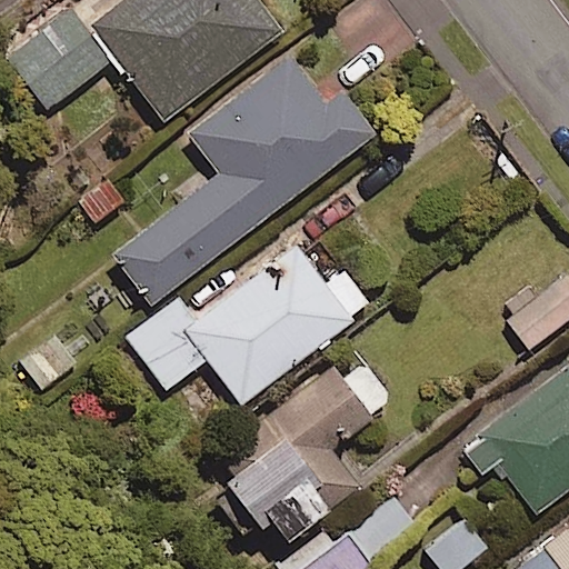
[(278,33),(252,0),(125,0),(90,27),(161,121),(278,33)]
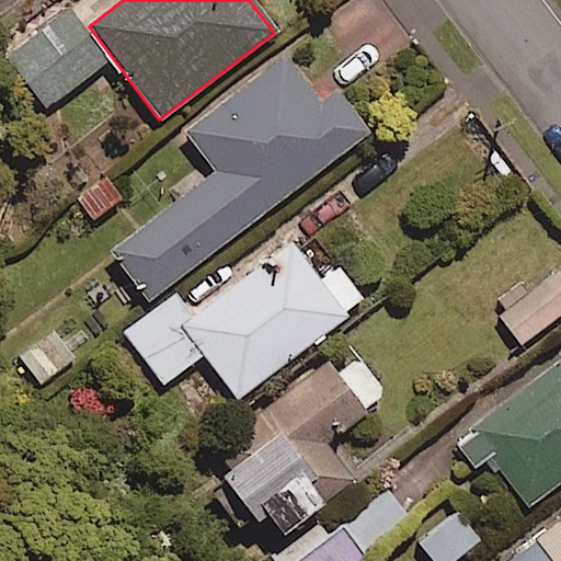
[(104,61),(63,11),(2,60),(43,111),(104,61)]
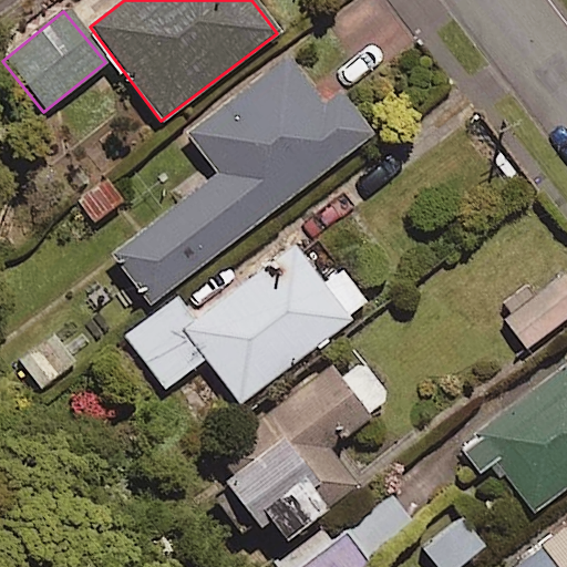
[(321,102),(286,55),(186,133),(217,174),(112,255),(150,303),(369,134),(336,91),(321,102)]
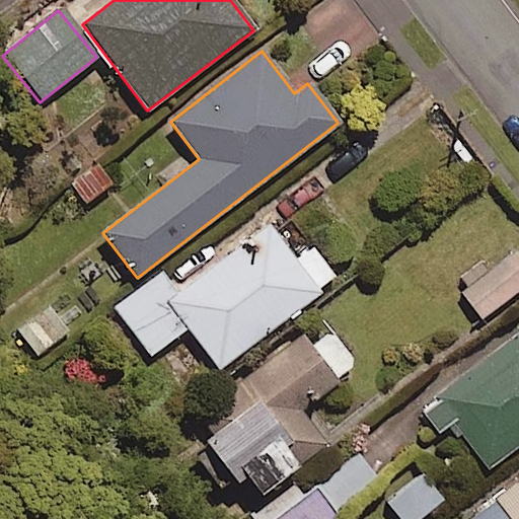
[(68,183),(86,206),(117,182),(98,159),(68,183)]
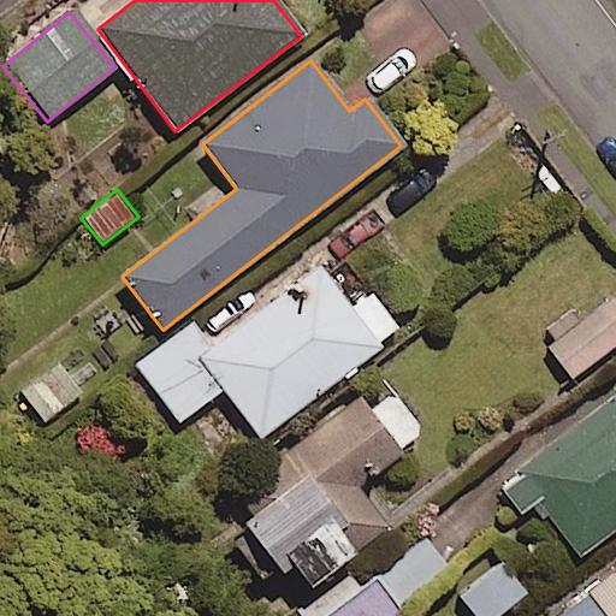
[(349,309),(319,268),(209,349),(191,324),(136,365),(178,422),(221,390),(256,438),(398,333),(369,294),(349,309)]
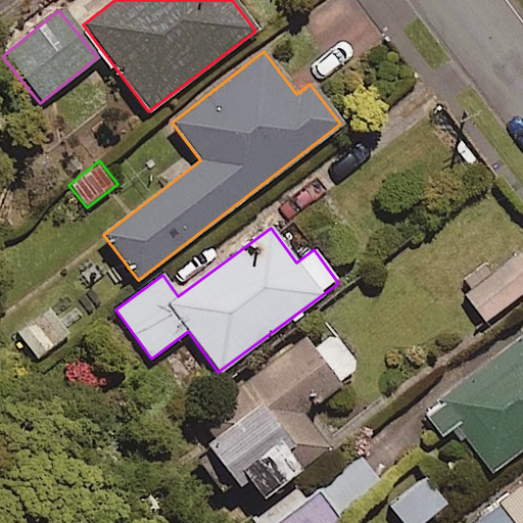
[(522,292),(504,267),(466,296),(485,322),(522,292)]
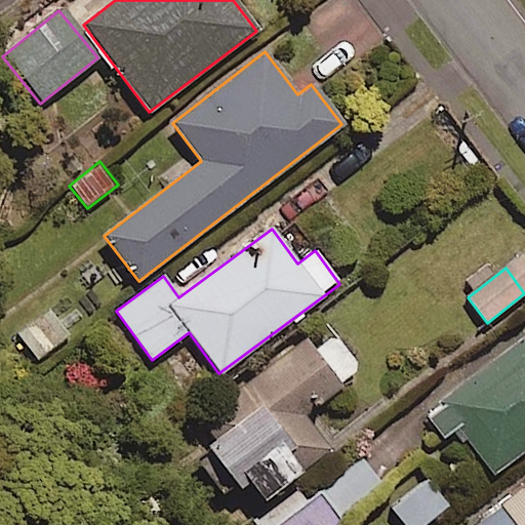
[(69,335),(49,311),(14,337),(34,362),(69,335)]
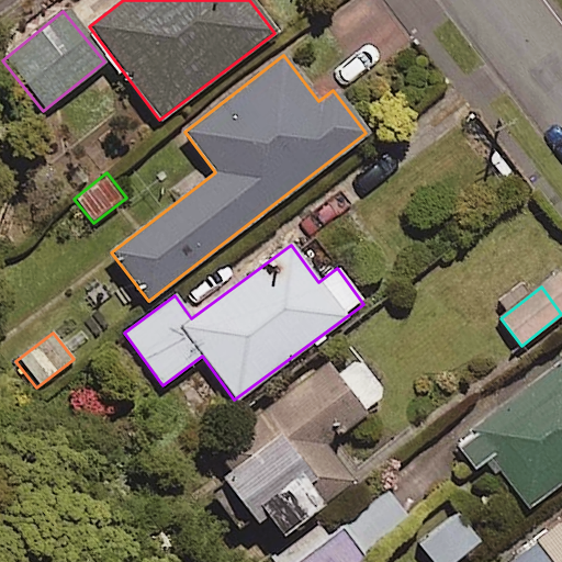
[(384,396),(349,349),(204,458),(222,482),(210,491),(242,532),(262,516),(278,536),(351,481),(323,442),(384,396)]
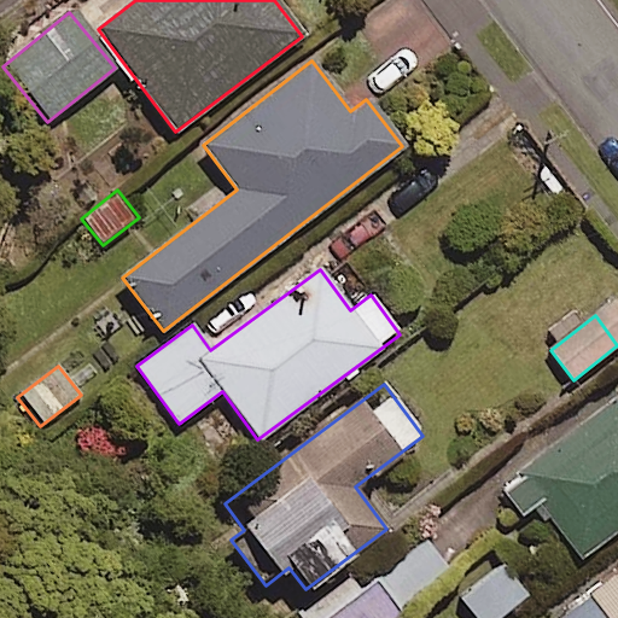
[(502,530),(537,502),(583,558),(617,529),(617,402),(614,398),(482,505),(502,530)]
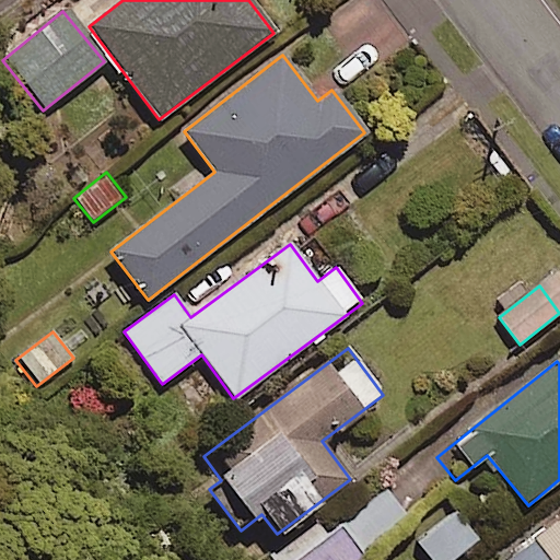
[(370,559),(416,525),(375,473),(270,555),(273,559),(370,559)]
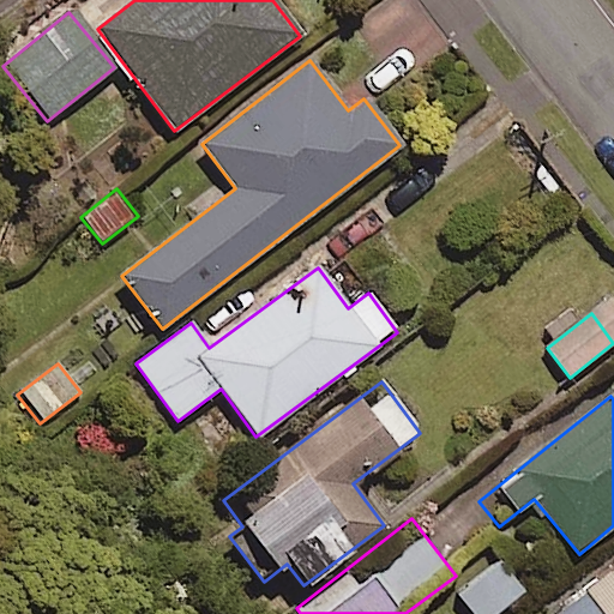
[(492,561),(455,593),(471,613),(486,613),(516,590),(492,561)]
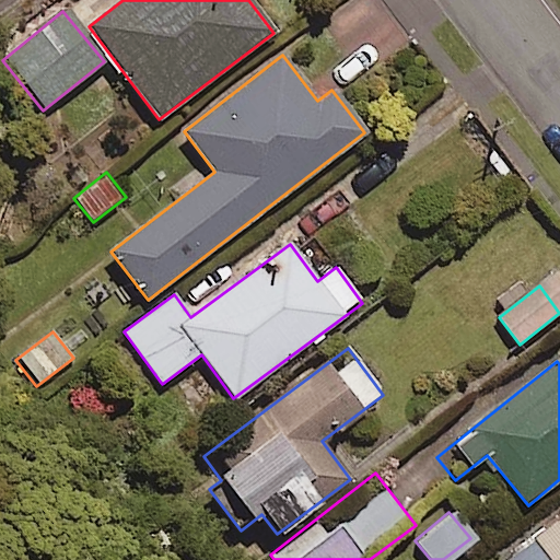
[(559,559),(559,516),(504,559),(559,559)]
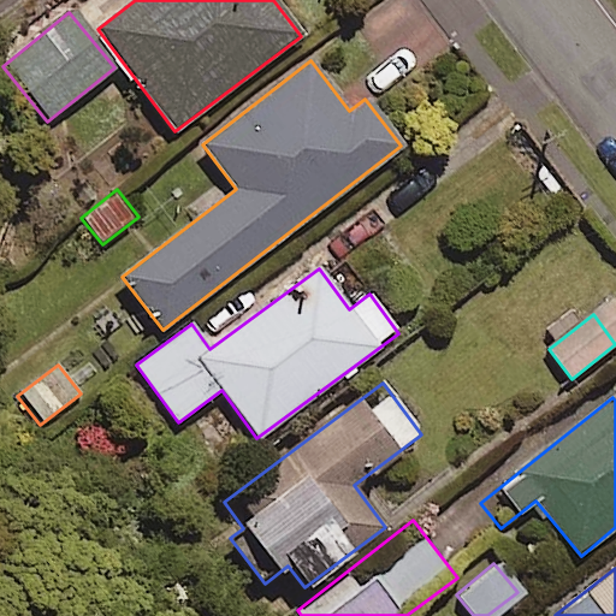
All buildings are outlined.
